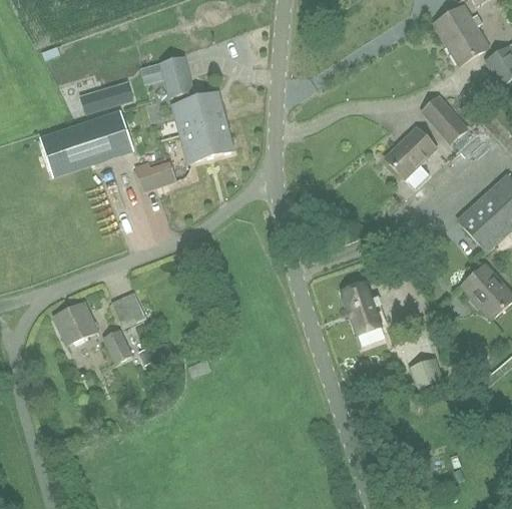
[(464,4),(436,22),(461,63),(489,46),(464,4)]
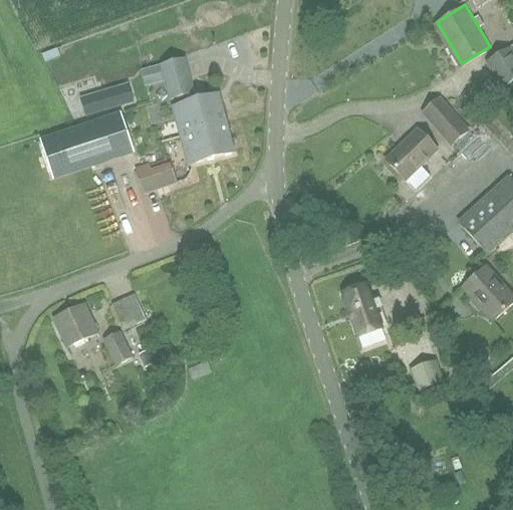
[(512,42),(486,59),(502,86),(512,79),(512,42)]
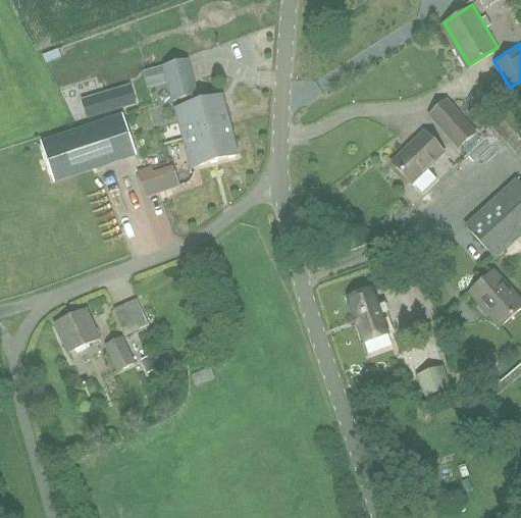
[(188,57),(165,63),(144,69),(148,85),(169,79),(174,97),(197,92),(188,57)]
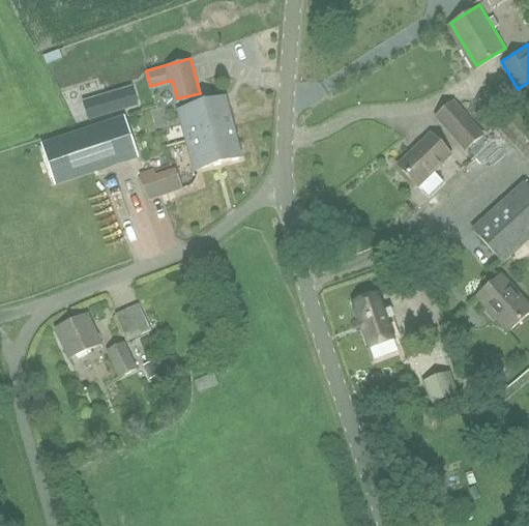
[(139,101),(134,83),(83,97),(89,117),(114,110),(139,101)]
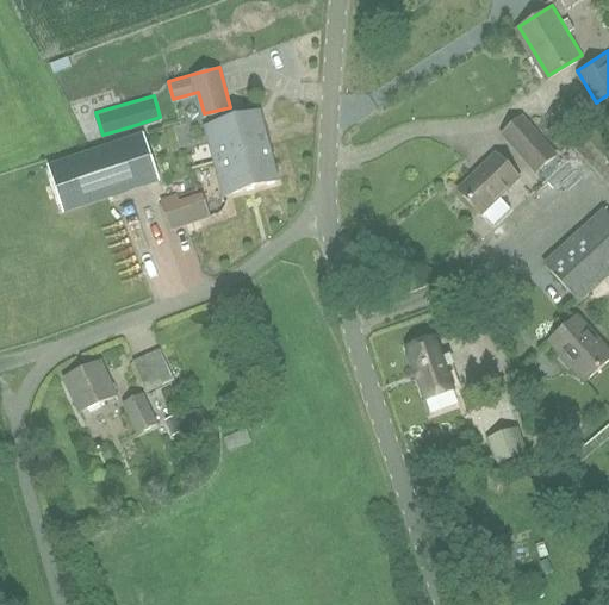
[(216,157),(268,143),(260,108),(213,120),(217,135),(210,137),(216,157)]
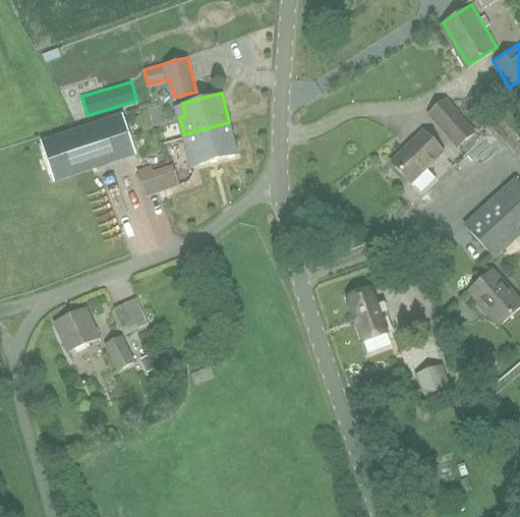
[(427,112),(458,147),(477,130),(447,95),(427,112)]
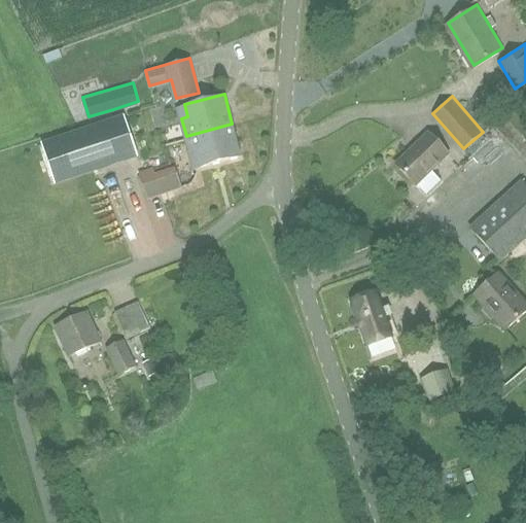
[(495,125),(525,158),(525,110),(519,103),(495,125)]
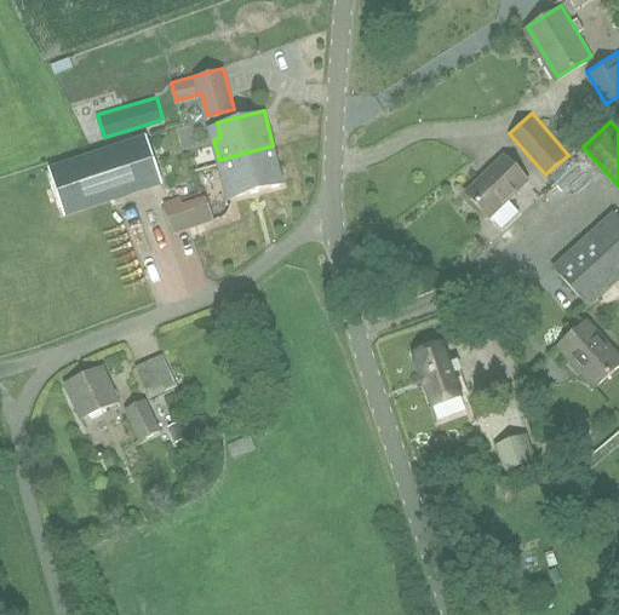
[(102,156),(52,171),(62,207),(113,193),(114,197),(162,184),(148,136),(101,151),(102,156)]
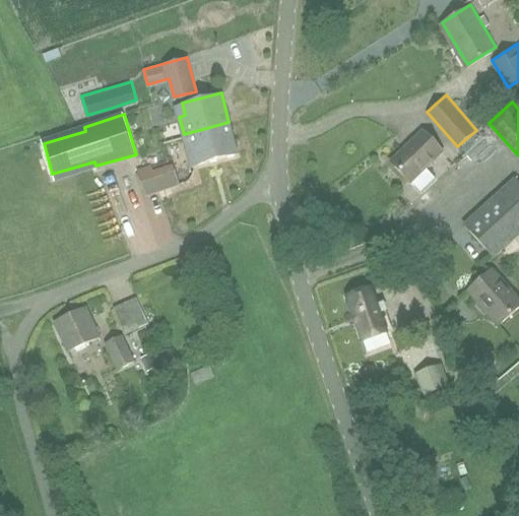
[(237,151),(229,122),(184,134),(188,151),(195,150),(198,162),(237,151)]
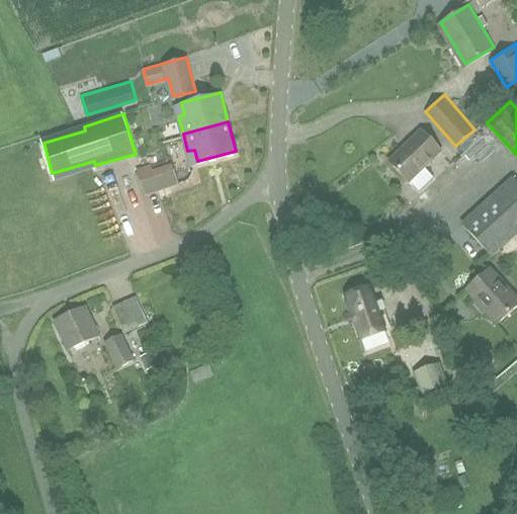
[(421,127),(390,158),(410,178),(420,188),(434,174),(425,164),(441,148),(421,127)]
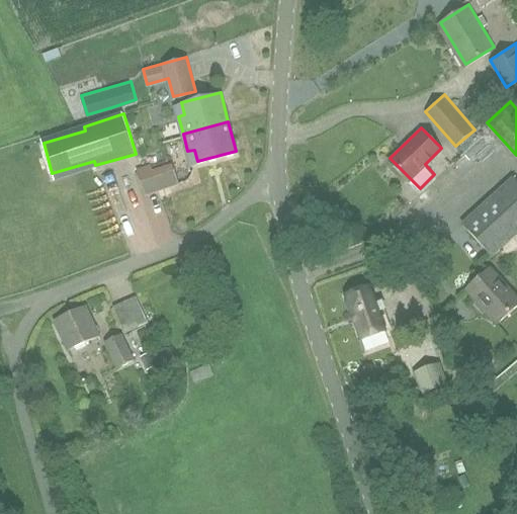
[(180,181),(173,161),(154,167),(152,161),(137,166),(146,193),(180,181)]
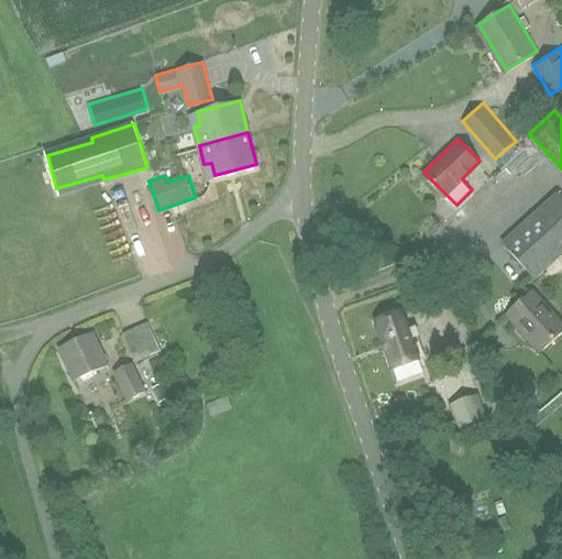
[(502,240),(535,276),(561,251),(561,194),(558,189),(502,240)]
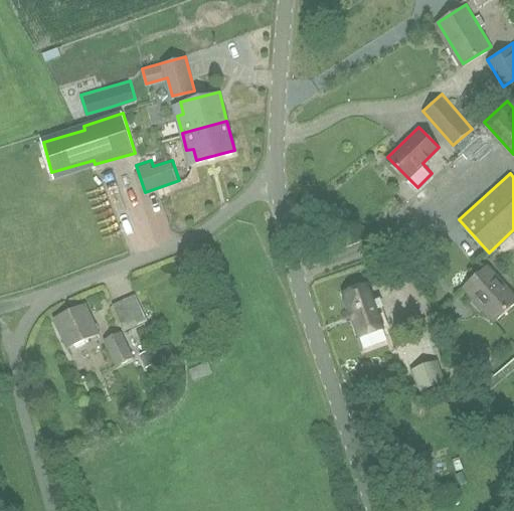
[(513,292),(489,264),(464,286),(494,319),(513,301),(513,292)]
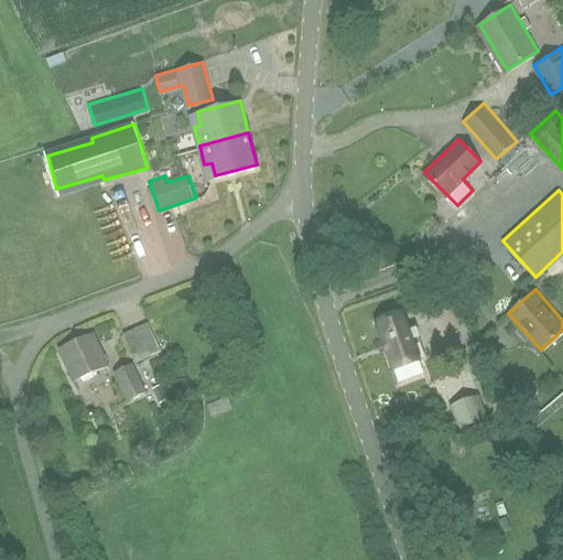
[(377,319),(394,367),(420,357),(402,309),(377,319)]
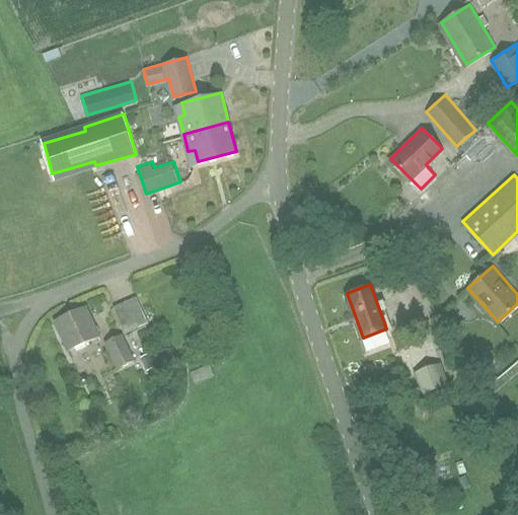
[(149,320),(137,294),(115,305),(126,330),(149,320)]
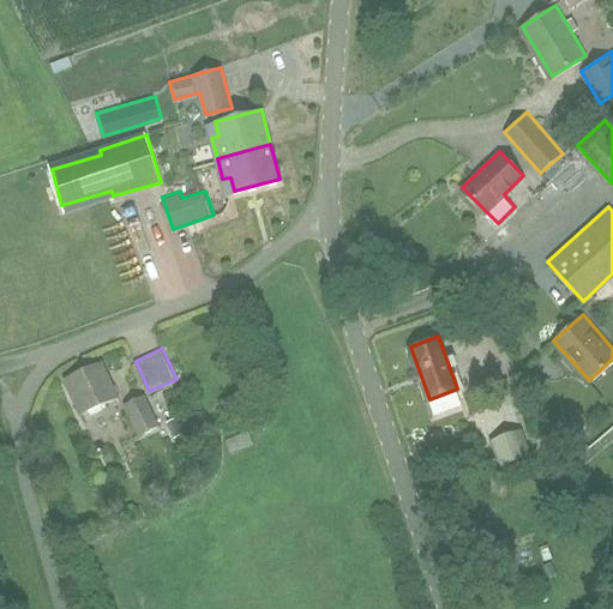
[(102,360),(66,377),(82,411),(118,395),(102,360)]
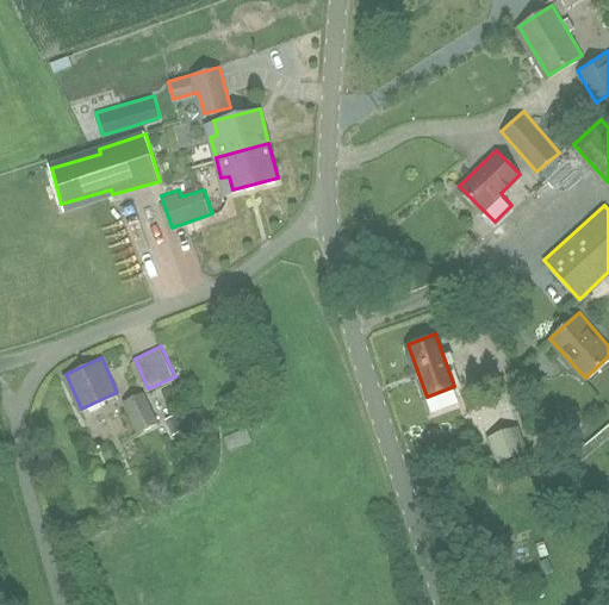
[(159,420),(145,390),(124,399),(137,429),(159,420)]
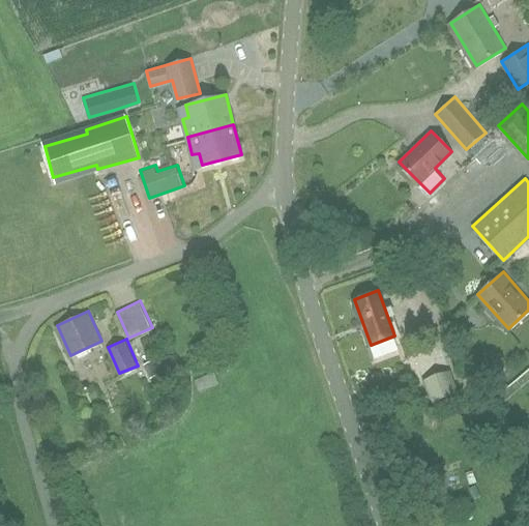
[(159,372),(153,358),(144,361),(150,376),(159,372)]
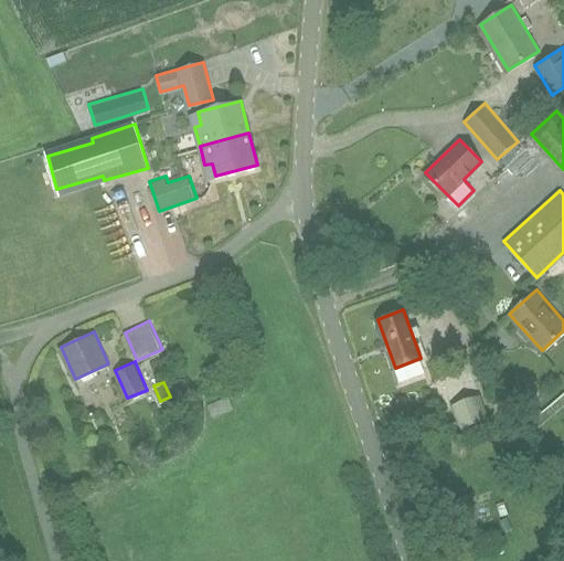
[(229,393),(209,402),(214,414),(234,405),(232,400),(235,399),(233,392),(230,394),(229,393)]
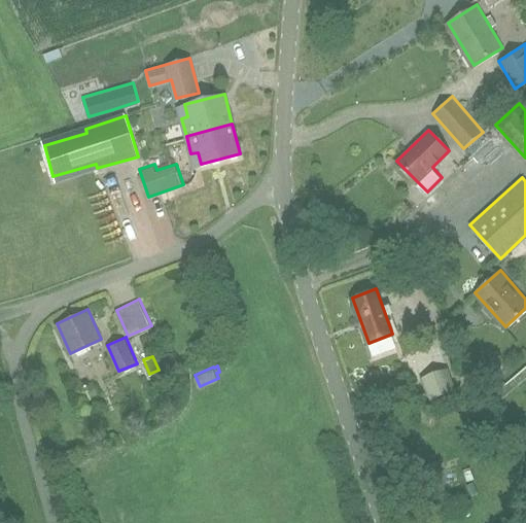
[(457,389),(449,365),(421,376),(429,398),(457,389)]
